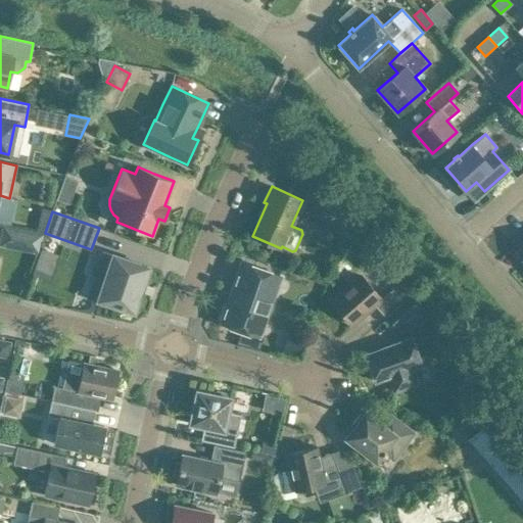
[(148,267),(101,251),(96,269),(99,274),(106,277),(98,299),(133,312),(148,267)]
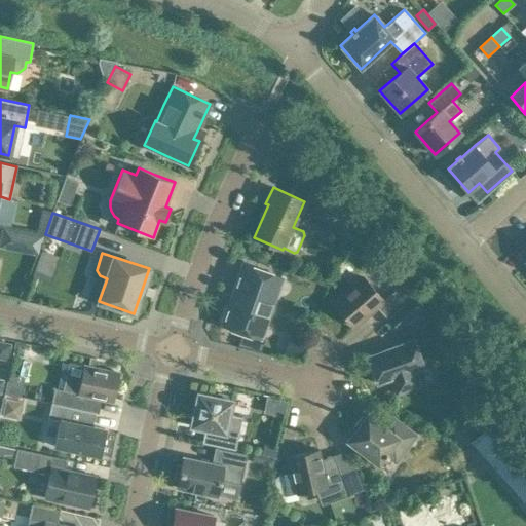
[(230,303),(229,305),(224,306),(220,318),(223,322),(222,325),(227,327),(227,329),(235,332),(238,330),(260,338),(280,277),(248,265),(233,304),(230,303)]
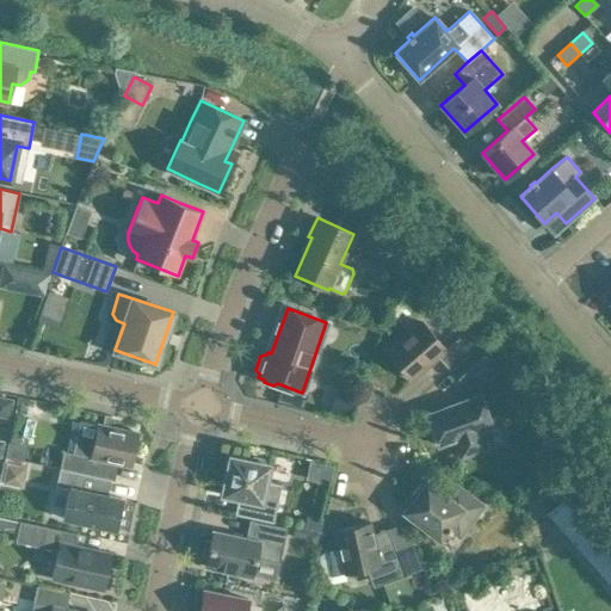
[(452,369),(471,352),(458,338),(445,350),(421,322),(387,352),(412,380),(438,357),(450,371),(452,369)]
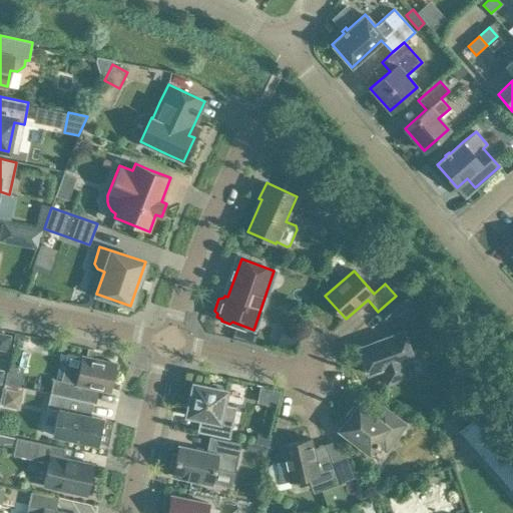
[(404,289),(396,296),(380,310),(390,321),(414,300),(404,289)]
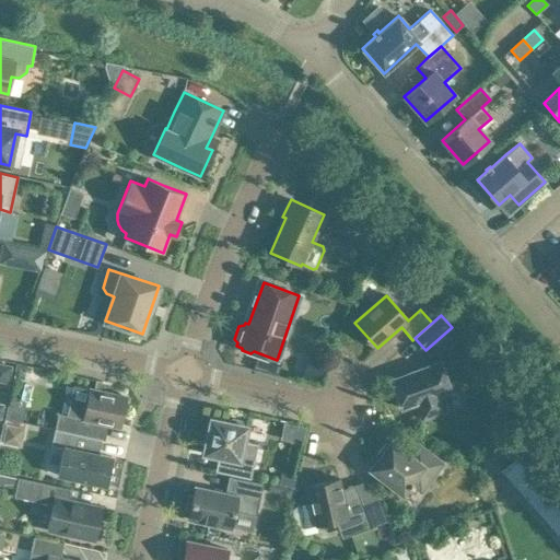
[(440,362),(411,372),(391,380),(401,408),(416,403),(421,419),(446,410),(440,394),(451,391),(440,362)]
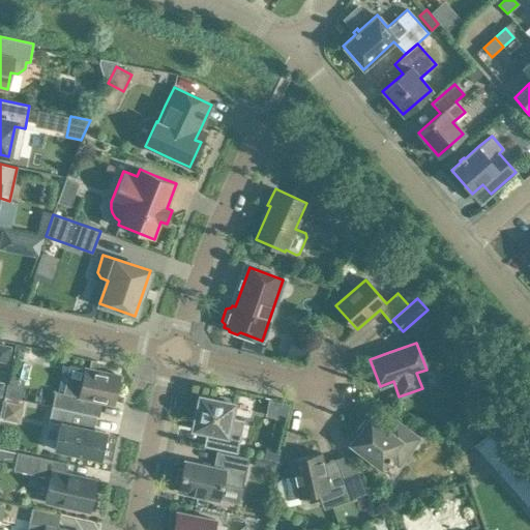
[(0,346),(0,364),(9,366),(13,349),(0,346)]
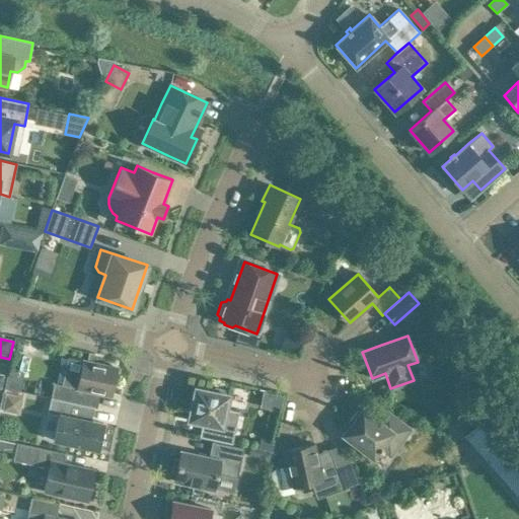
[(51,398),(90,406),(93,392),(110,395),(117,368),(83,361),(80,375),(65,371),(62,385),(54,383),(51,398)]
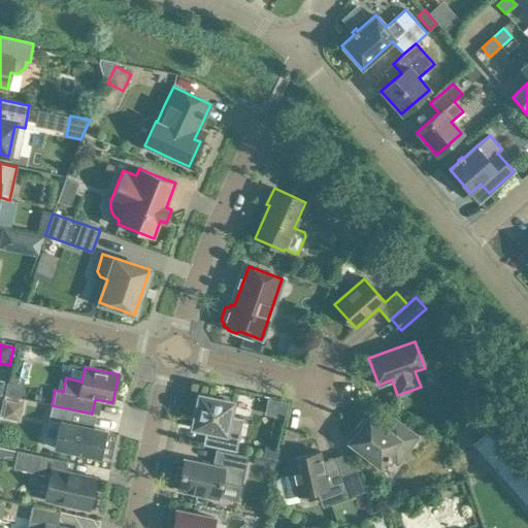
[(8,375),(4,394),(14,397),(19,377),(8,375)]
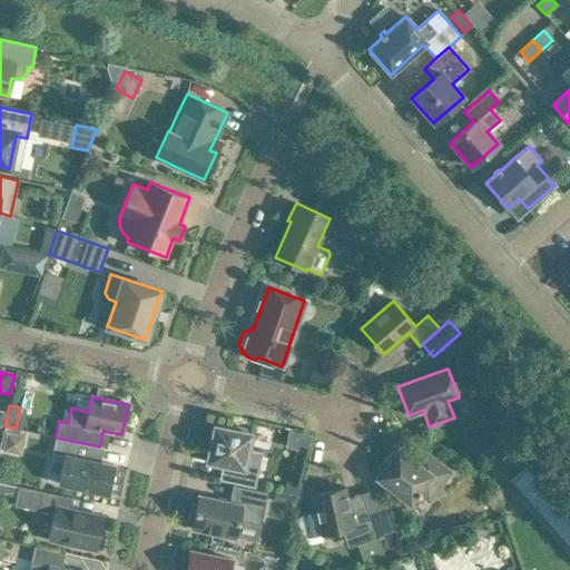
[(215,426),(207,461),(223,464),(219,480),(254,487),(262,452),(247,449),(251,434),(247,433),(246,428),(236,425),(233,430),(215,426)]
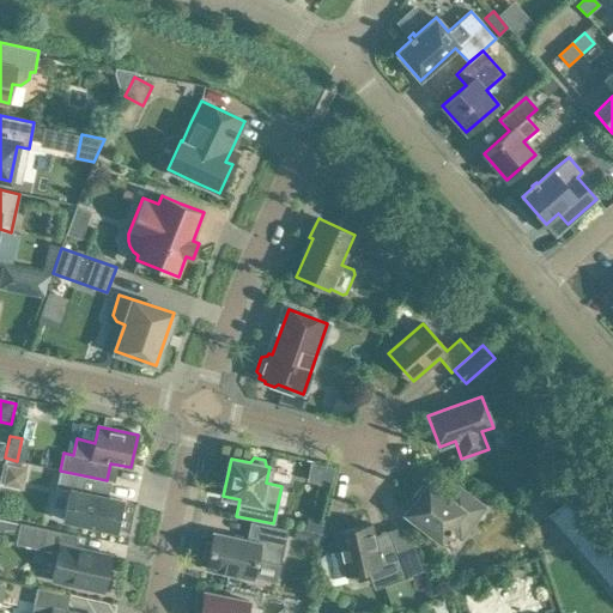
[(5,459),(1,479),(4,479),(2,485),(23,490),(28,468),(20,467),(22,462),(5,459)]
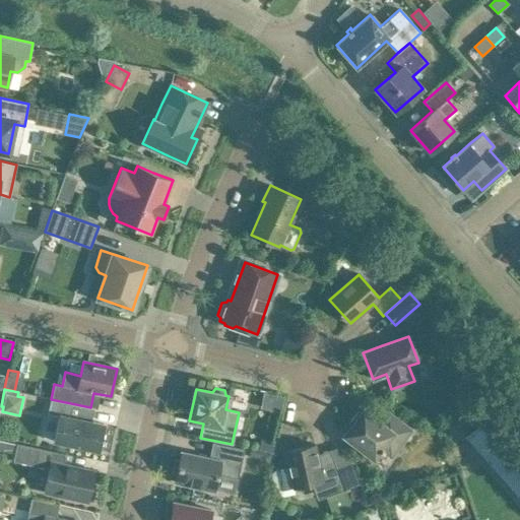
[(90,407),(51,399),(48,413),(59,416),(54,441),(98,451),(104,424),(91,421),(94,408),(90,407)]
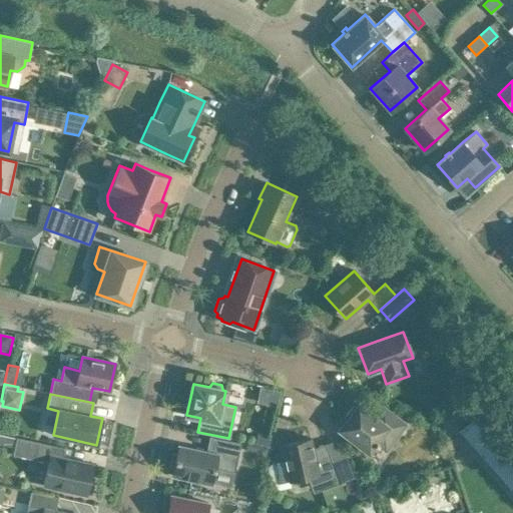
[(407,425),(398,418),(382,406),(374,416),(358,404),(356,407),(353,405),(345,416),(347,418),(339,429),(369,452),(374,445),(377,446),(378,445),(386,452),(407,425)]
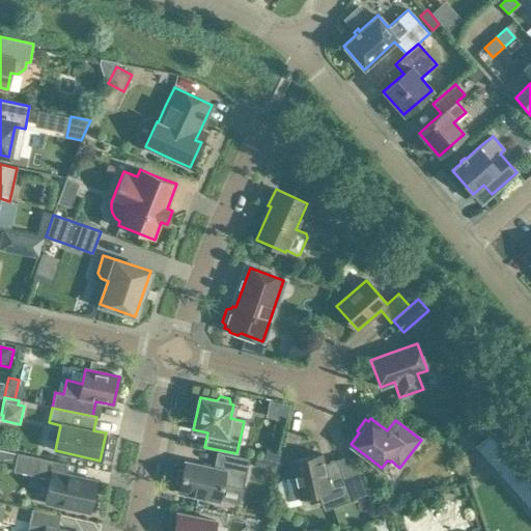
[(530,453),(503,422),(476,447),(530,509),(530,453)]
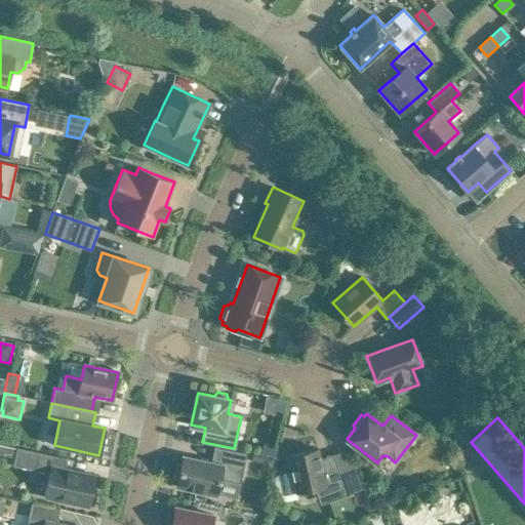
[(246,453),(235,451),(214,446),(211,462),(183,456),(182,465),(176,463),(173,477),(178,478),(176,486),(216,495),(219,479),(240,483),(246,453)]
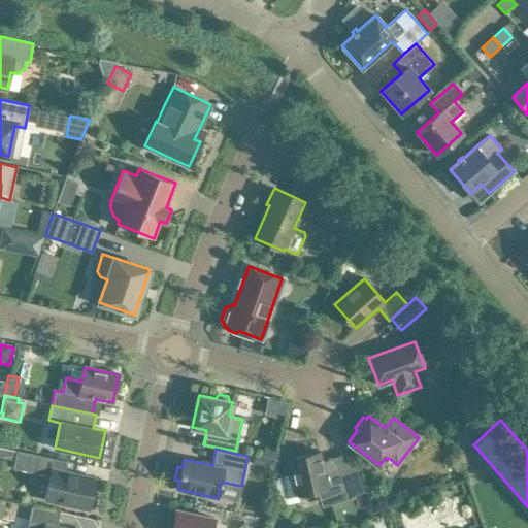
[(64,471),(66,461),(18,451),(13,468),(51,476),(45,499),(89,509),(91,501),(94,500),(96,498),(97,492),(96,489),(94,487),(96,479),(64,471)]
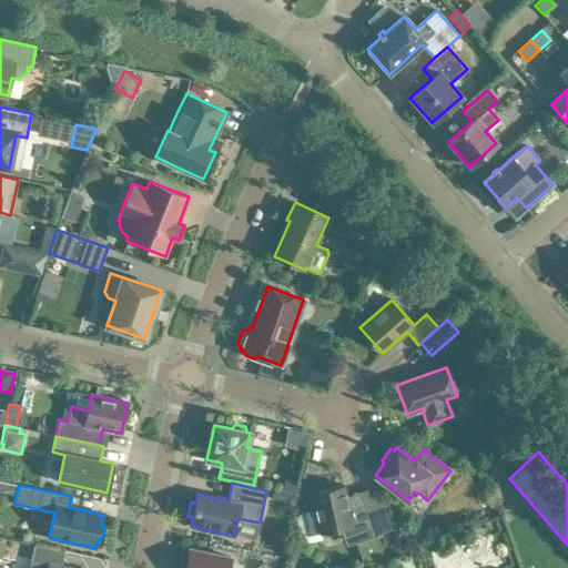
[(376,536),(367,511),(350,515),(343,486),(311,493),(313,501),(307,503),(305,506),(302,511),(307,537),(351,527),(356,543),(376,536)]
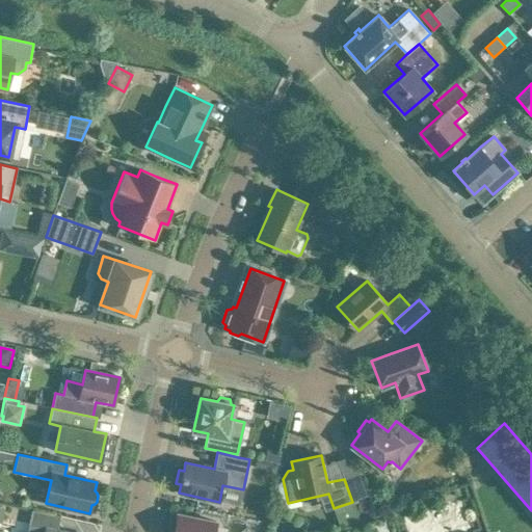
[(60,516),(41,512),(32,510),(28,526),(27,531),(64,531),(57,530),(60,516)]
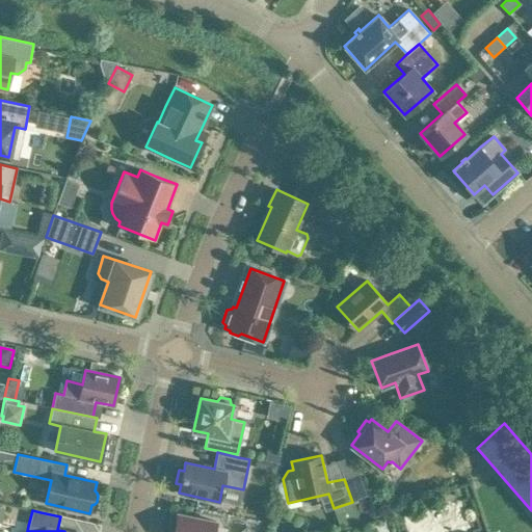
[(213,531),(216,523),(197,519),(178,513),(177,517),(173,519),(170,527),(174,530),(173,531),(213,531)]
